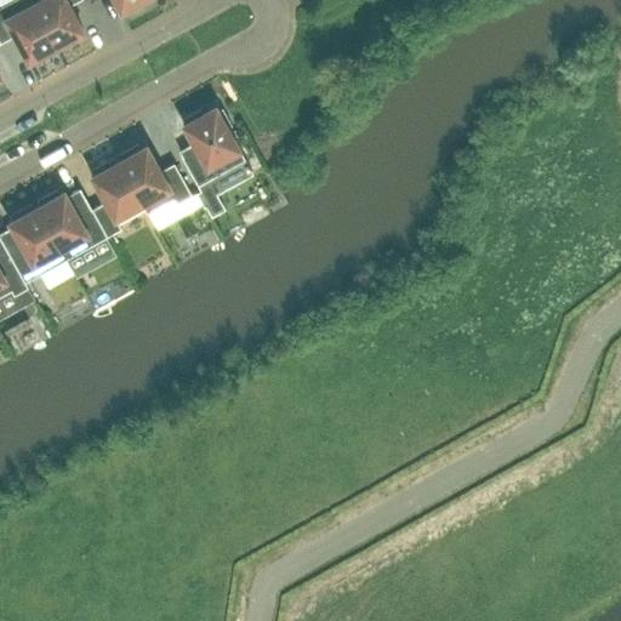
[(30,0),(9,0),(0,5),(0,40),(13,34),(28,60),(33,57),(35,61),(55,50),(52,46),(55,44),(30,0)]
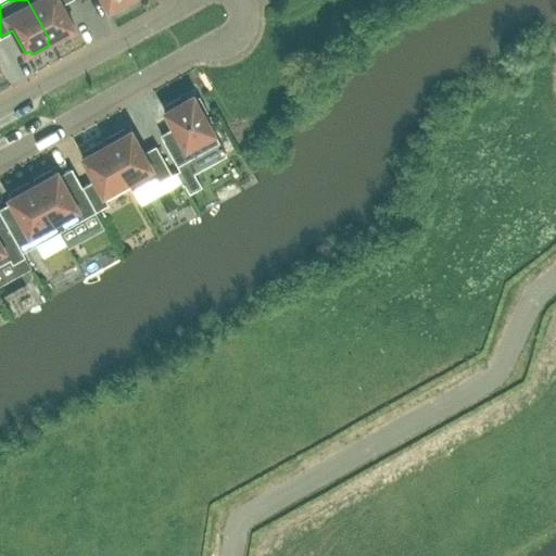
[(27,0),(49,39),(52,38),(54,41),(72,33),(70,28),(74,26),(62,3),(66,0),(27,0)]
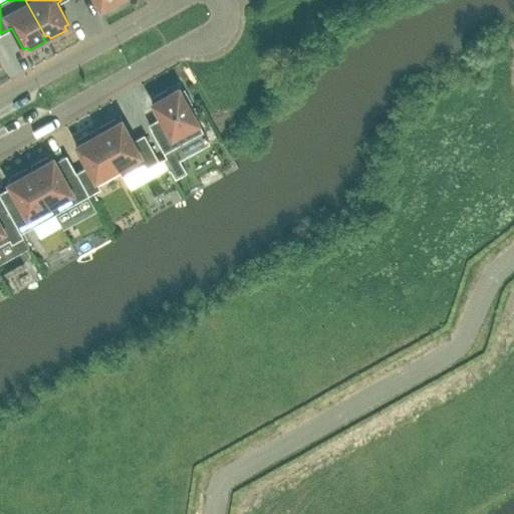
[(94,0),(99,7),(102,5),(104,9),(117,2),(115,0),(94,0)]
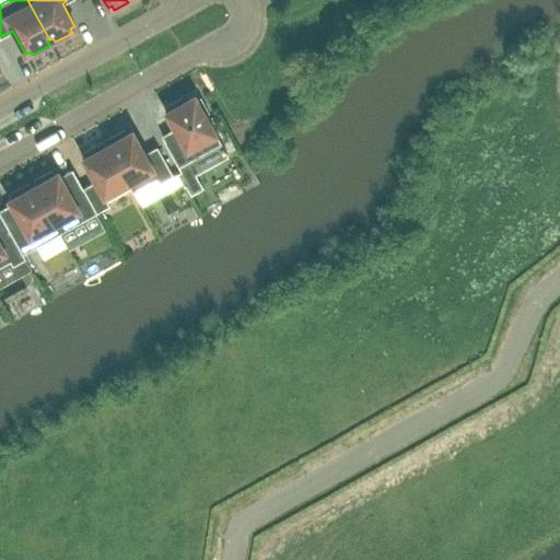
[(196,98),(194,94),(182,101),(181,97),(166,105),(168,108),(164,111),(176,132),(163,140),(177,165),(220,142),(203,113),(207,111),(199,97),(196,98)]
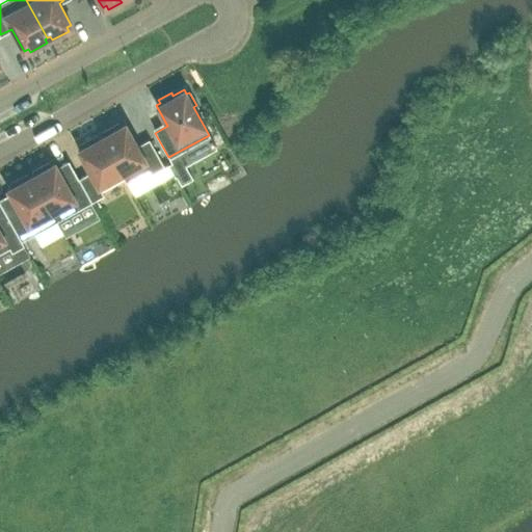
[(123,177),(126,182),(149,168),(151,173),(164,165),(149,138),(137,144),(125,123),(121,125),(118,122),(102,131),(104,134),(101,135),(123,177)]
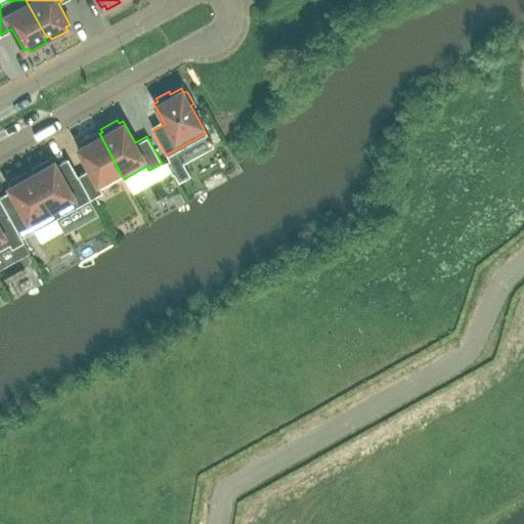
[(77,174),(90,198),(101,191),(99,186),(121,174),(99,133),(97,135),(95,132),(79,141),(81,144),(76,146),(88,168),(77,174)]
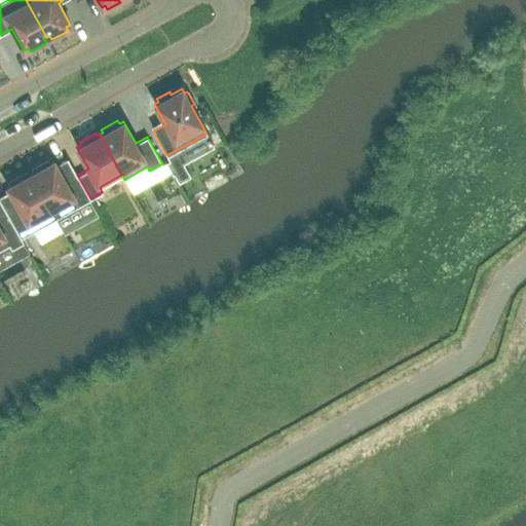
[(55,218),(90,198),(77,175),(66,182),(53,160),(49,162),(47,159),(31,168),(33,172),(30,173),(55,218)]
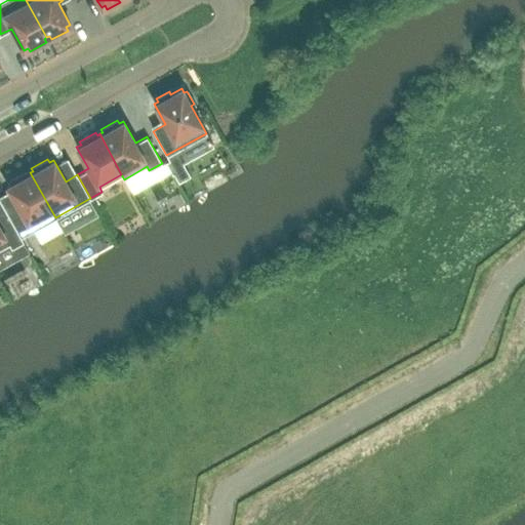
[(185,166),(174,172),(178,180),(189,175),(185,166)]
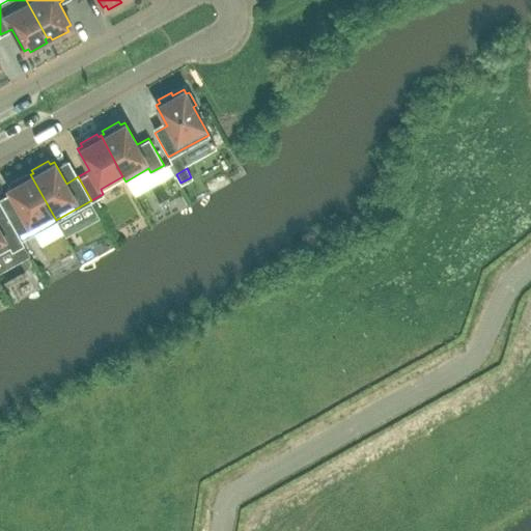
[(21,240),(56,220),(30,174),(28,176),(26,173),(9,182),(11,186),(7,188),(19,210),(7,216),(21,240)]
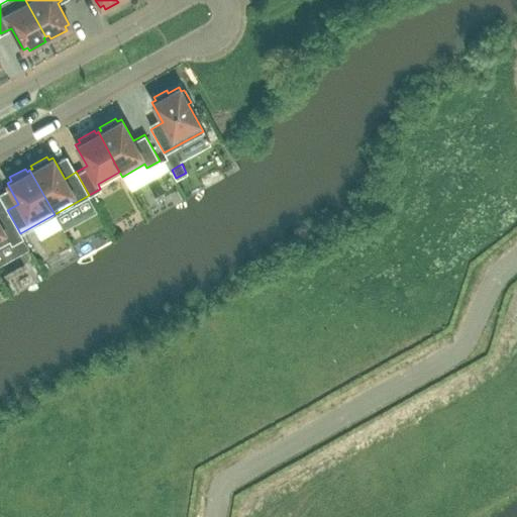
[(0,243),(8,239),(11,243),(22,237),(20,233),(7,210),(0,214),(0,243)]
